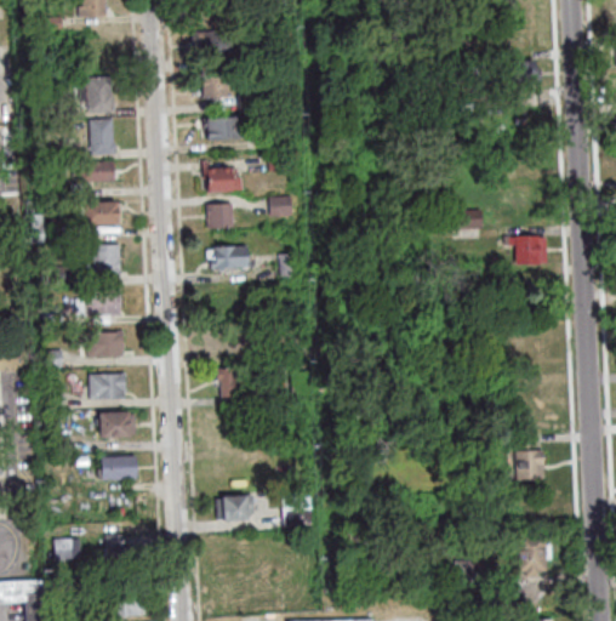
[(83,0),(104,0),(106,17),(78,18),(78,6),(83,6),(83,0)]
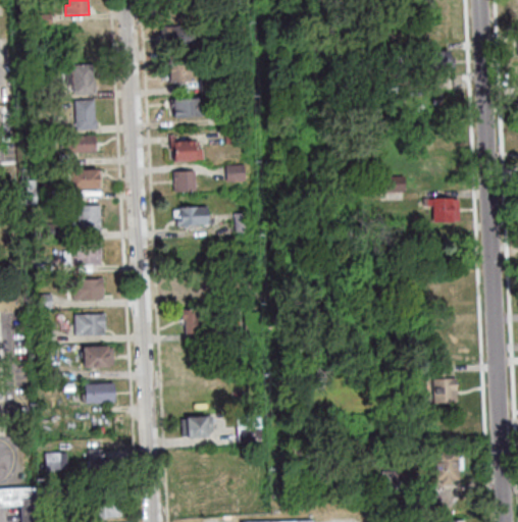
[(38,24),(37,14),(50,13),(51,23),(38,24)]
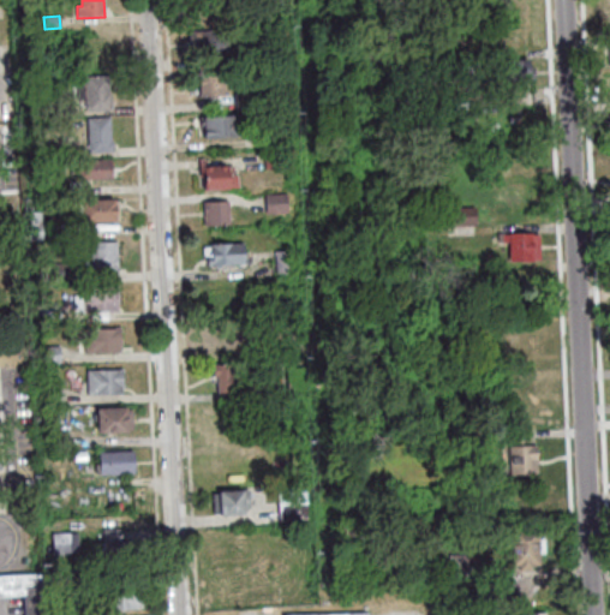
[(191,34),(228,31),(229,55),(192,57),(191,34)]
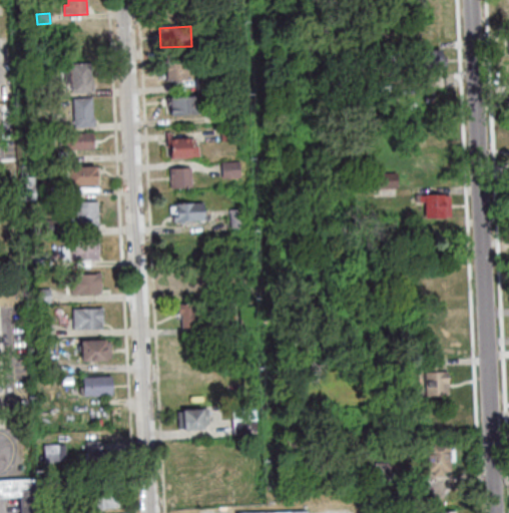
[(419,67),(419,51),(446,51),(446,67),(419,67)]
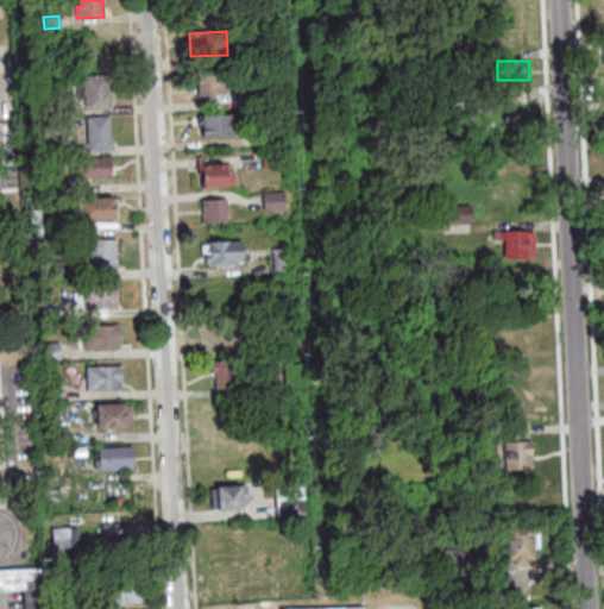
[(87,111),(86,76),(109,75),(111,110),(87,111)]
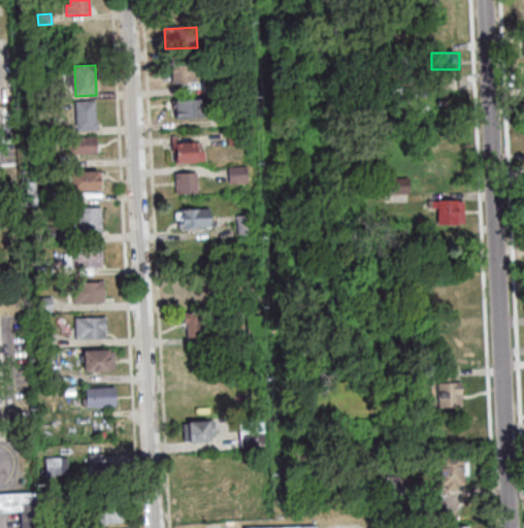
[(191,66),(192,83),(171,84),(170,67),(191,66)]
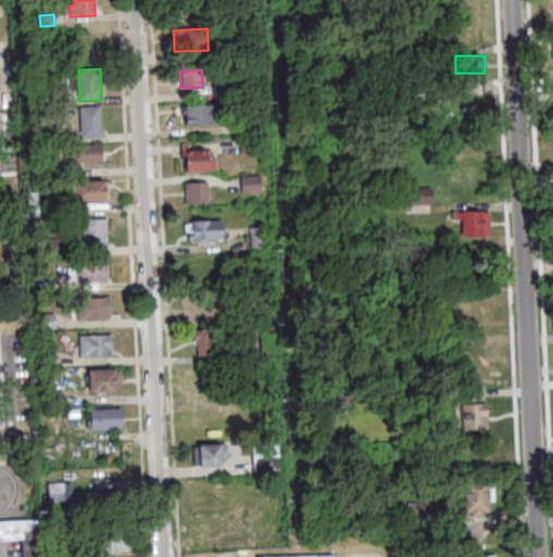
[(409,87),(409,73),(425,73),(426,87),(409,87)]
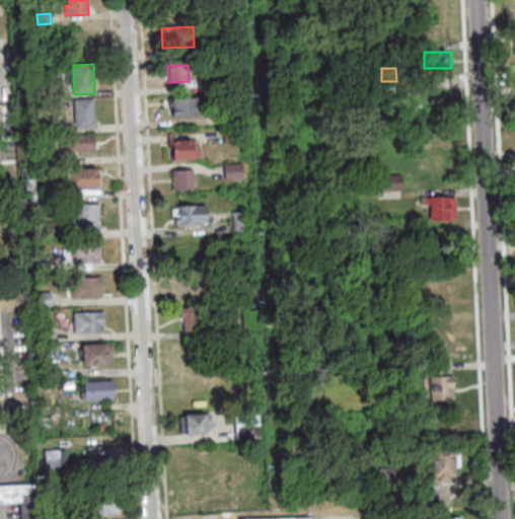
[(200,79),(212,79),(212,92),(201,92),(200,79)]
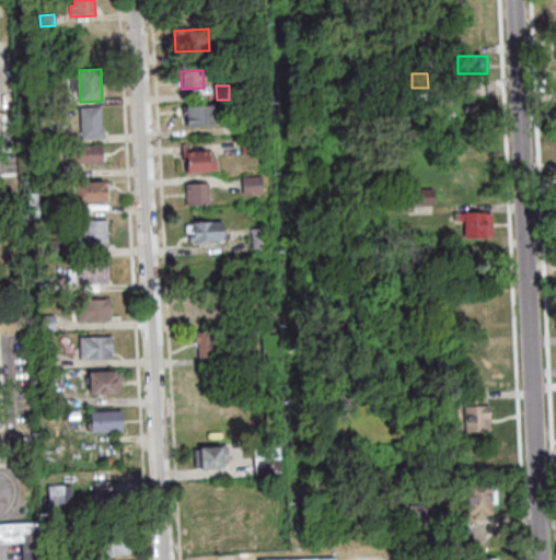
[(47,94),(65,94),(65,105),(47,105),(47,94)]
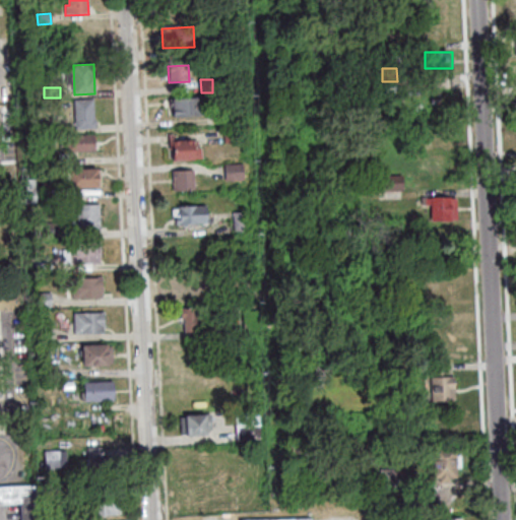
[(200,99),(201,117),(174,118),(173,116),(171,116),(170,101),(200,99)]
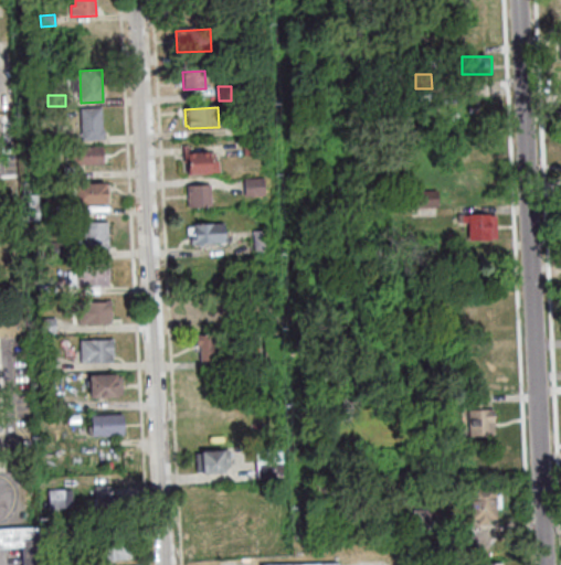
[(81,109),(103,108),(104,139),(82,140),(81,109)]
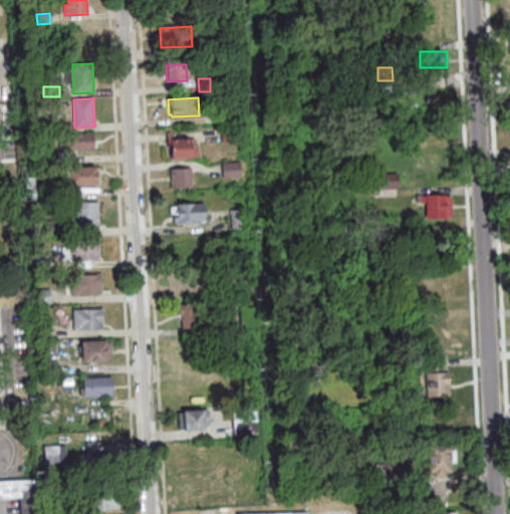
[(224,110),(238,109),(239,123),(224,124),(224,110)]
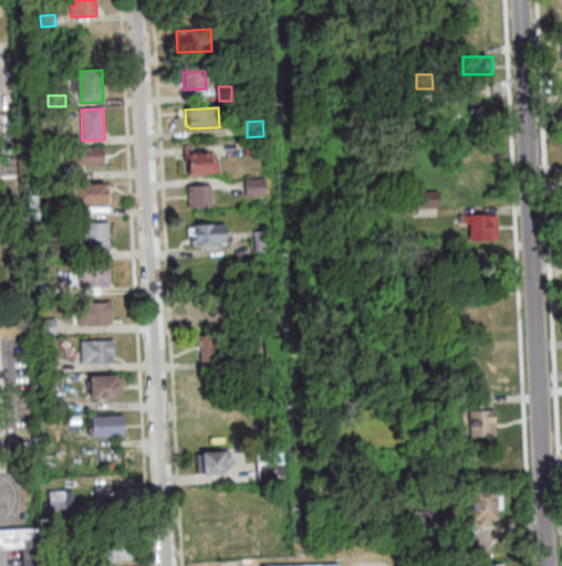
[(261,139),(262,155),(246,156),(245,139),(261,139)]
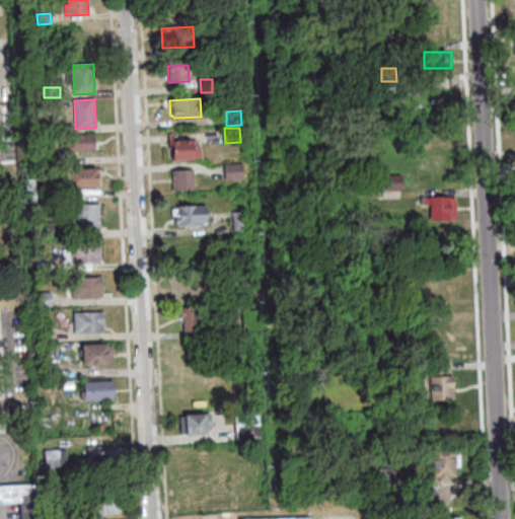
[(69,136),(94,135),(95,151),(69,151),(69,136)]
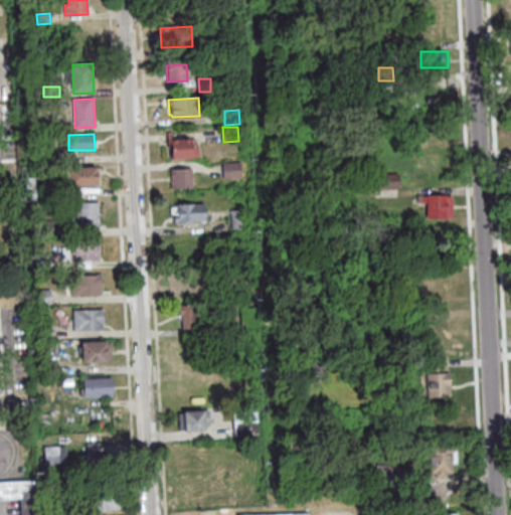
[(172,160),(171,142),(195,140),(195,148),(199,148),(200,157),(191,158),(191,159),(172,160)]
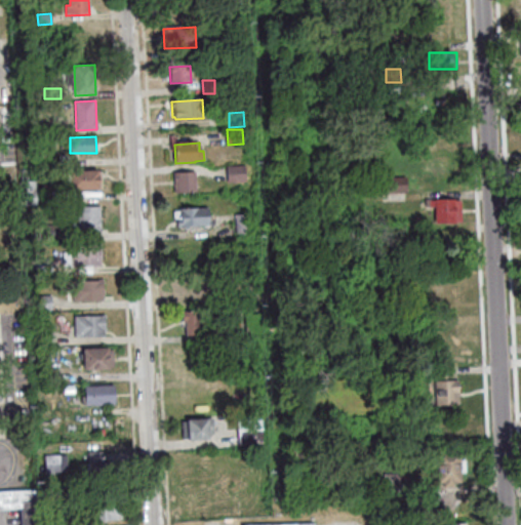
[(245,166),(246,182),(229,183),(228,167),(245,166)]
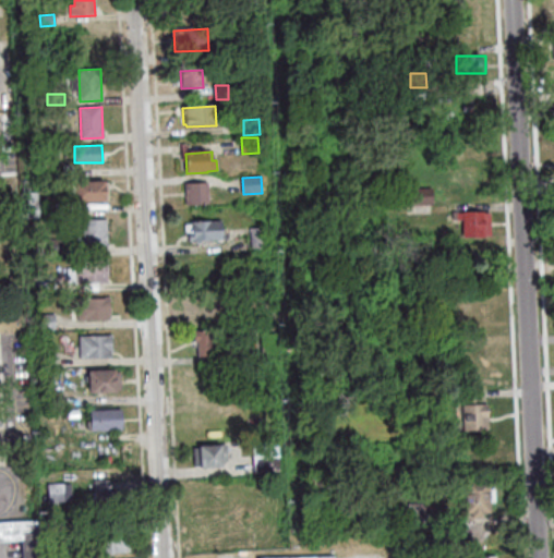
[(74,183),(105,182),(105,202),(74,203),(74,183)]
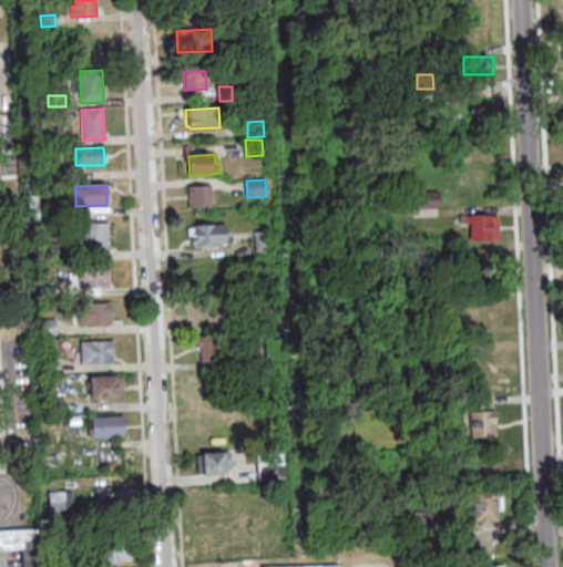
[(213,207),(190,209),(188,187),(212,186),(213,207)]
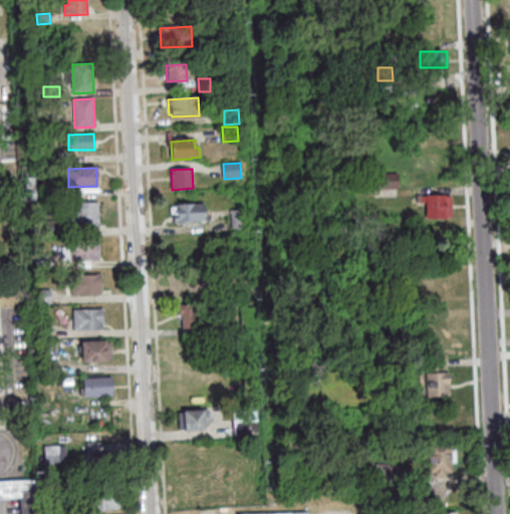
[(398,188),(375,188),(375,174),(398,174),(398,188)]
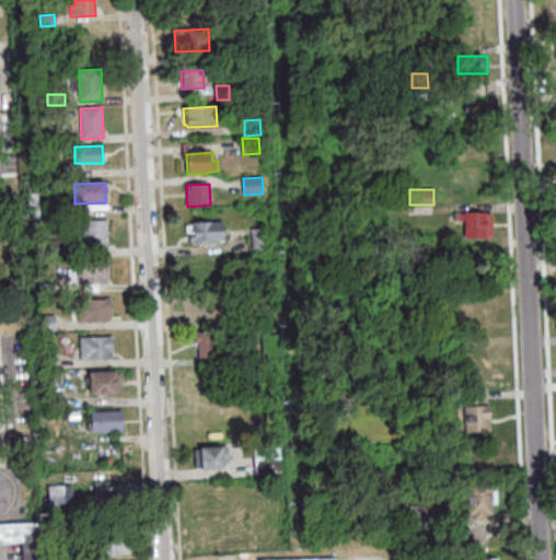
[(38,193),(39,211),(23,212),(22,194),(38,193)]
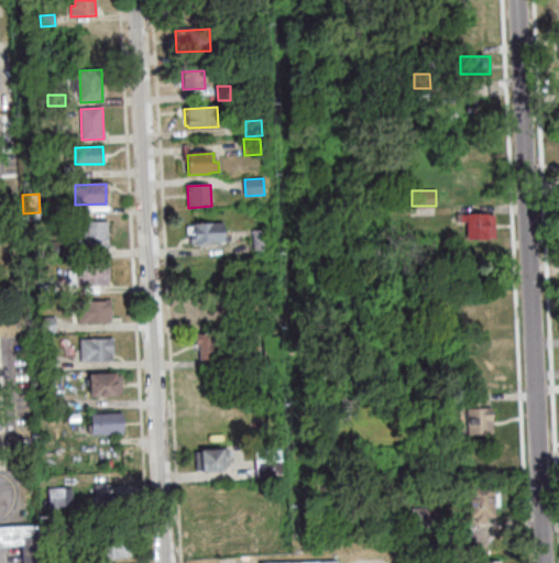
[(469,238),(469,220),(463,220),(462,212),(488,212),(488,214),(494,214),(494,234),(488,234),(488,238),(469,238)]
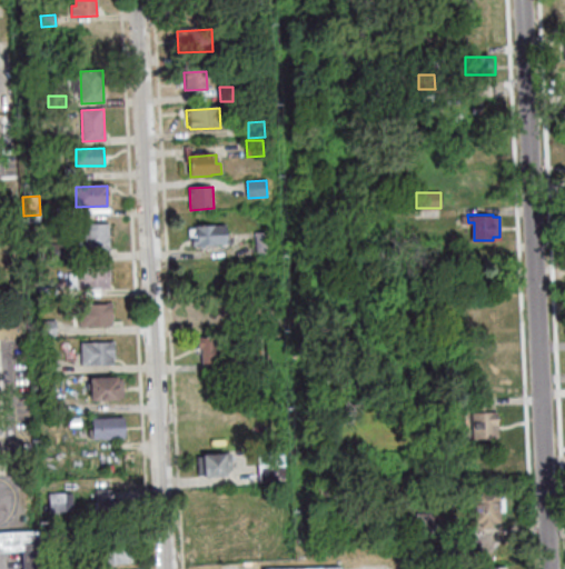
[(110,225),(110,255),(87,255),(86,225),(110,225)]
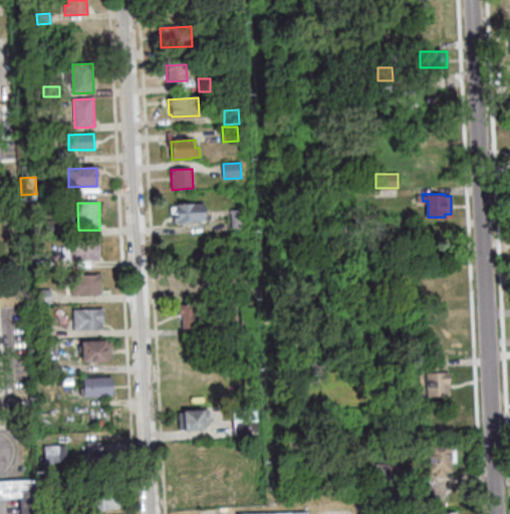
[(174,207),(204,205),(205,221),(175,222),(174,207)]
